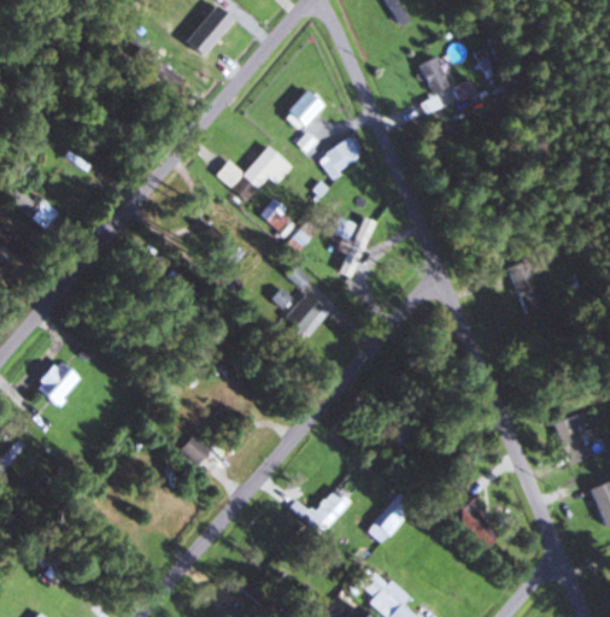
[(238,24),(206,0),(201,0),(198,5),(232,31),(238,24)]
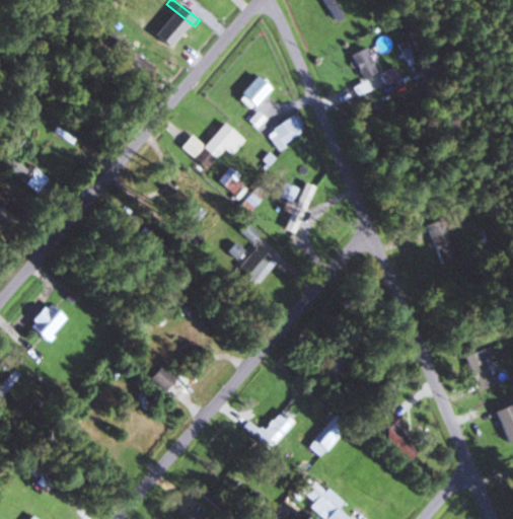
[(325,0),(339,21),(346,17),(336,0),(325,0)]
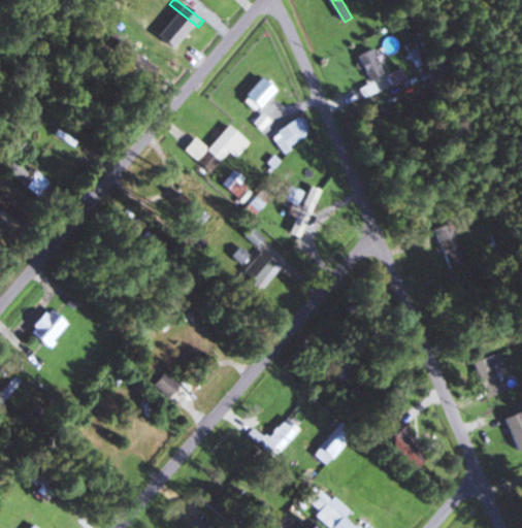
[(189,41),(157,23),(152,31),(184,51),(189,41)]
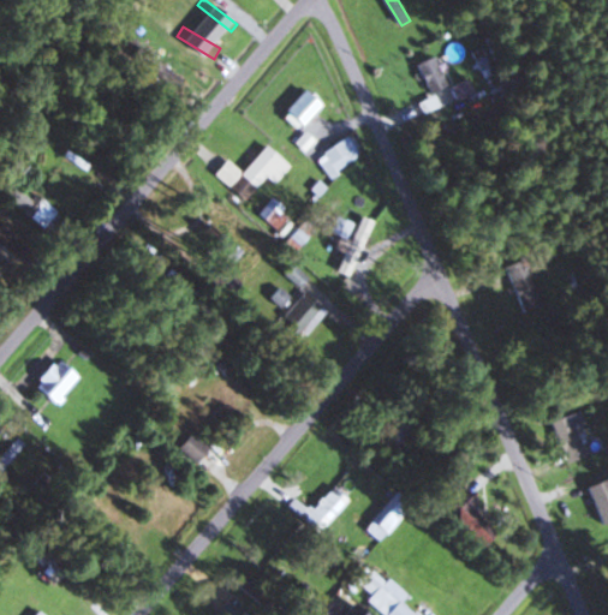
[(168,79),(176,69),(143,48),(136,59),(168,79)]
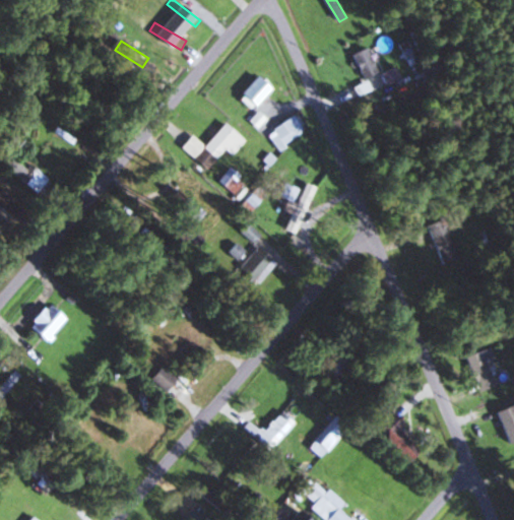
[(366,79),(381,71),(369,47),(354,54),(366,79)]
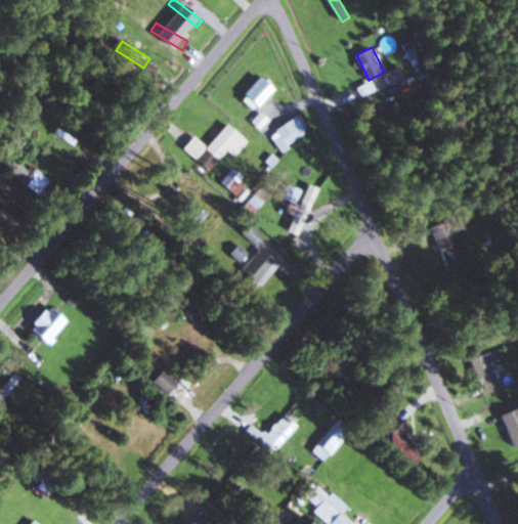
[(275,90),(261,76),(241,97),(255,111),(275,90)]
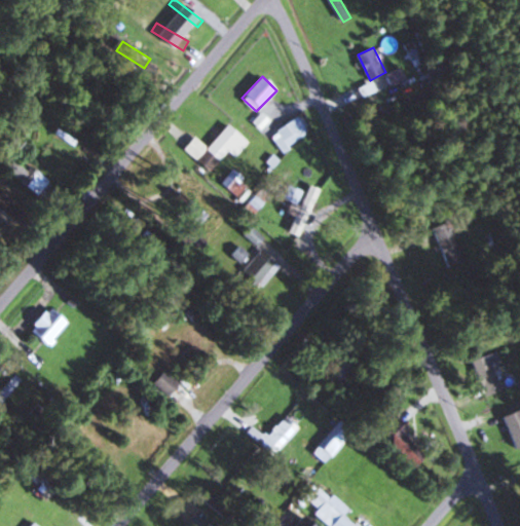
[(313,130),(302,114),(274,134),(286,149),(313,130)]
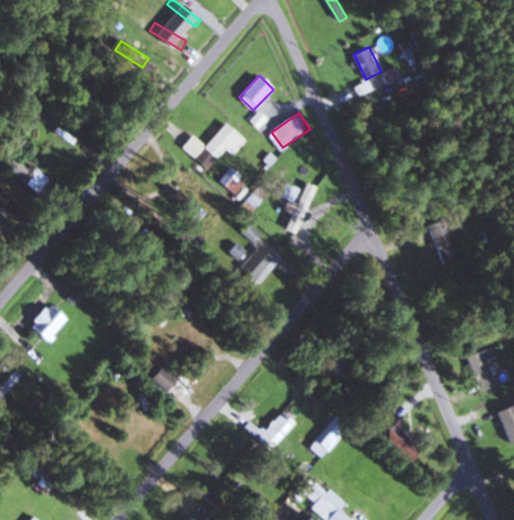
[(226,149),(235,155),(247,140),(225,122),(206,145),(194,136),(184,148),(210,169),(226,149)]
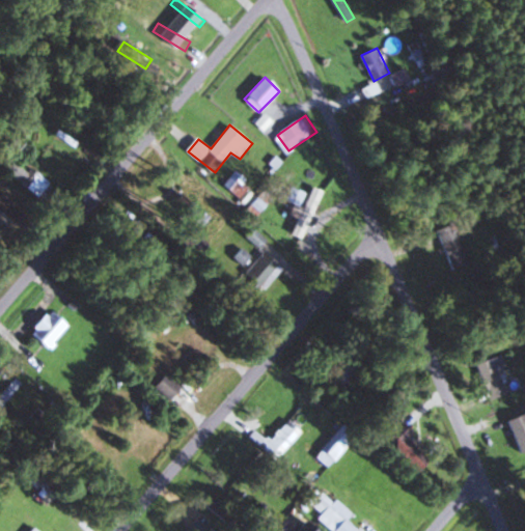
[(29,171),(15,161),(8,169),(23,179),(29,171)]
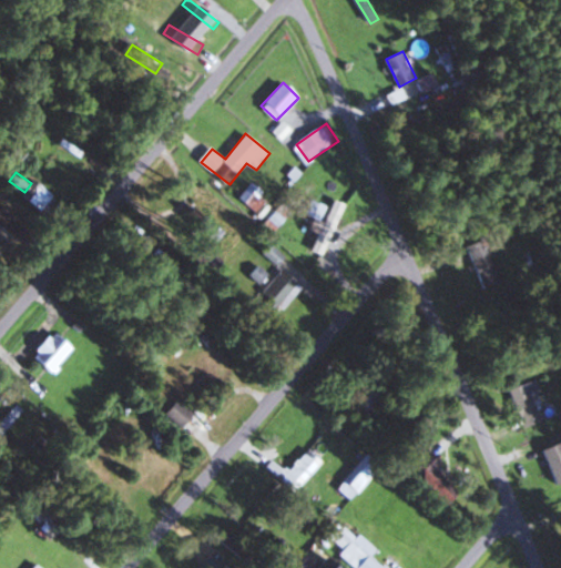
[(27,195),(42,211),(55,198),(40,182),(27,195)]
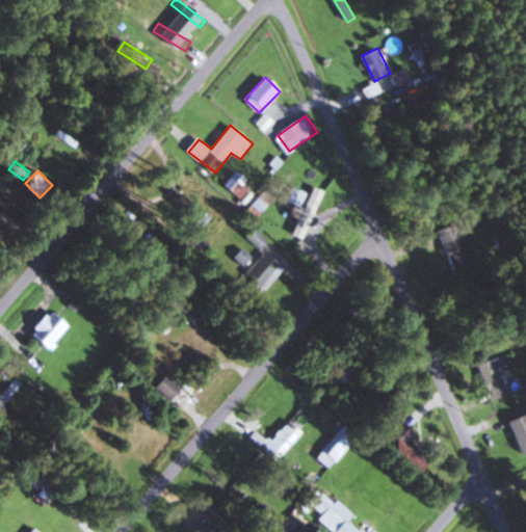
[(255,189),(237,173),(226,185),(243,202),(255,189)]
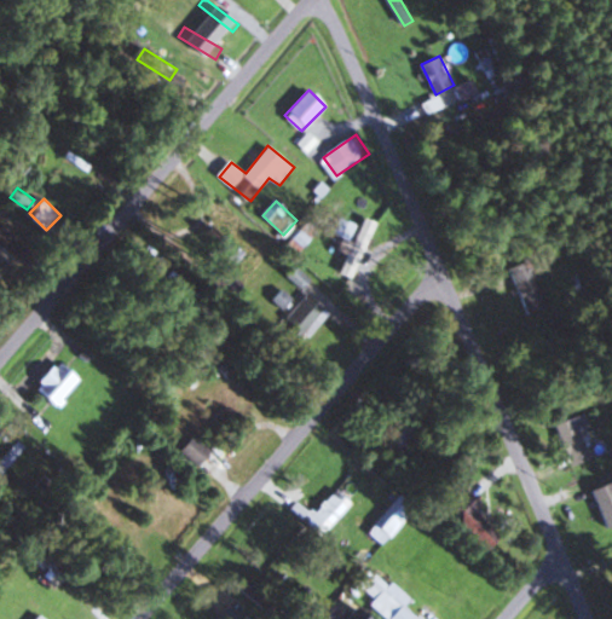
[(363,217),(361,225),(341,218),(335,232),(345,237),(340,250),(348,253),(341,273),(354,278),(377,223),(363,217)]
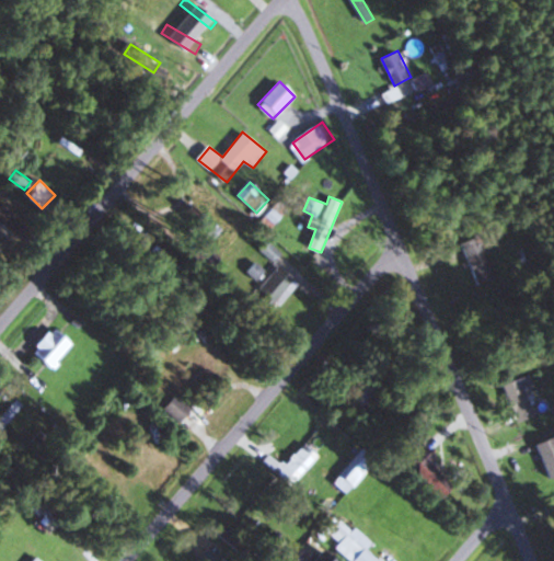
[(0,220),(7,226),(16,213),(0,199),(0,220)]
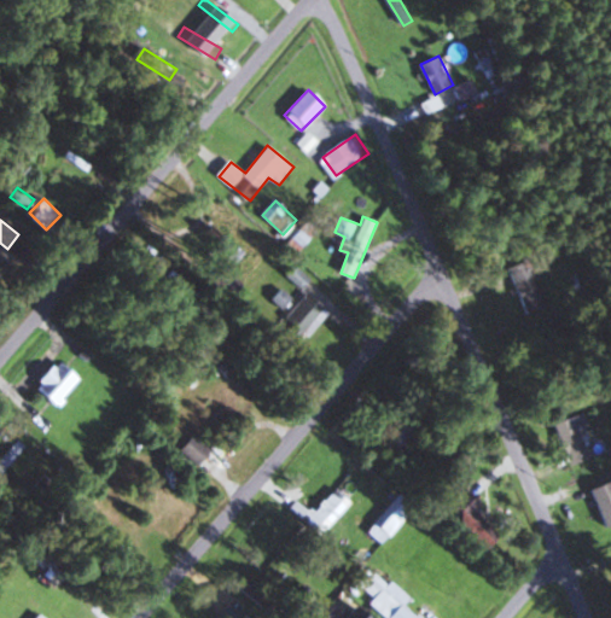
[(287,245),(300,256),(320,229),(308,220),(287,245)]
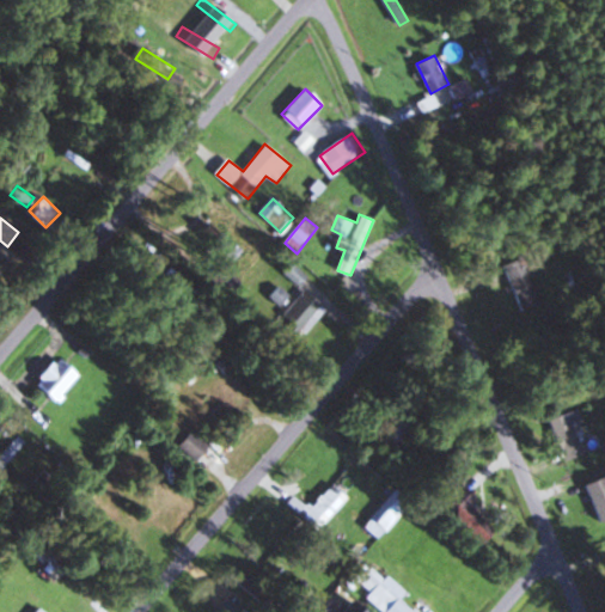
[(545,303),(526,256),(505,265),(524,311),(545,303)]
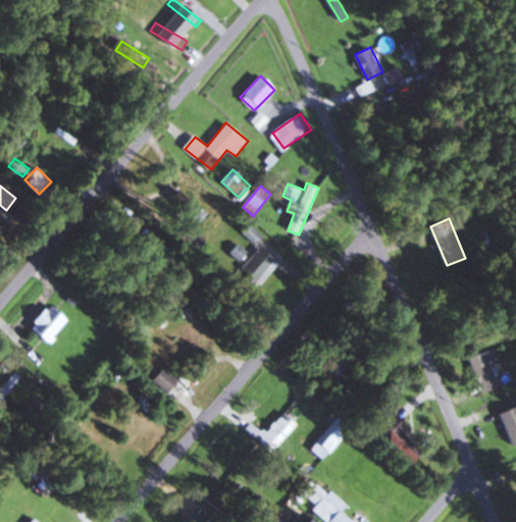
[(278,263),(262,248),(234,278),(250,294),(278,263)]
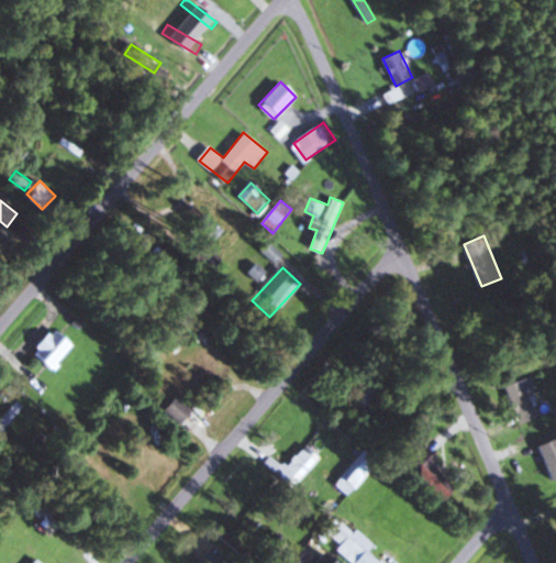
[(32,351),(51,370),(74,348),(54,328),(32,351)]
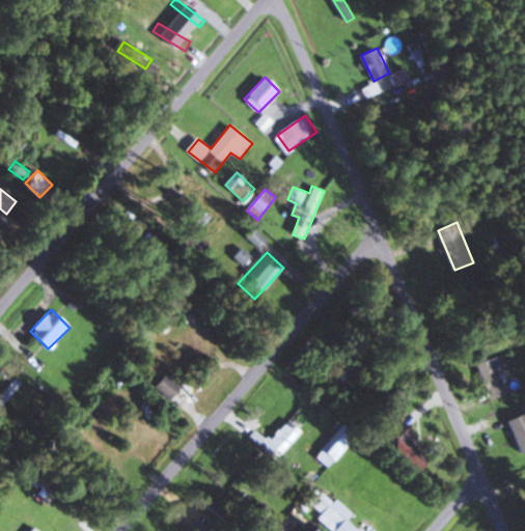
[(476,364),(492,400),(515,390),(500,355),(476,364)]
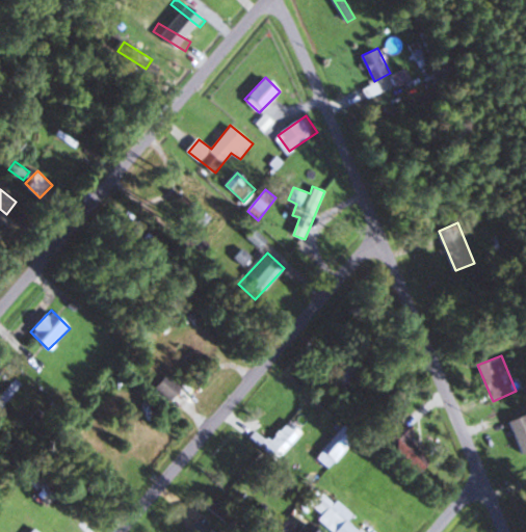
[(183,389),(167,374),(156,386),(172,400),(183,389)]
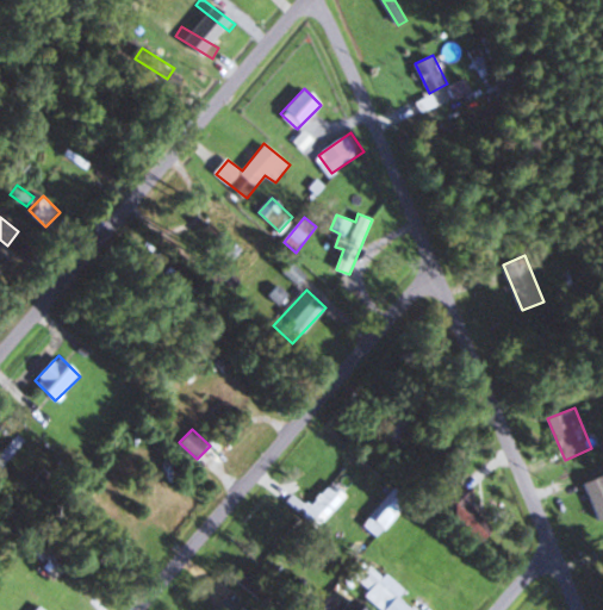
[(24,439),(14,433),(0,460),(0,464),(8,468),(24,439)]
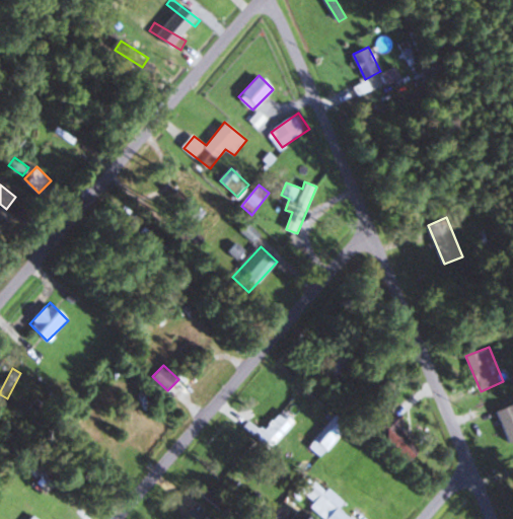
[(512,404),(498,409),(507,442),(512,441),(512,404)]
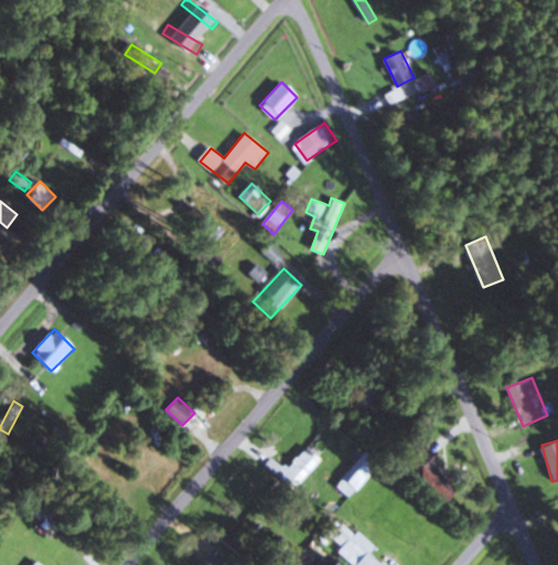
[(322,460),(309,447),(286,469),(274,458),(268,464),(293,489),(322,460)]
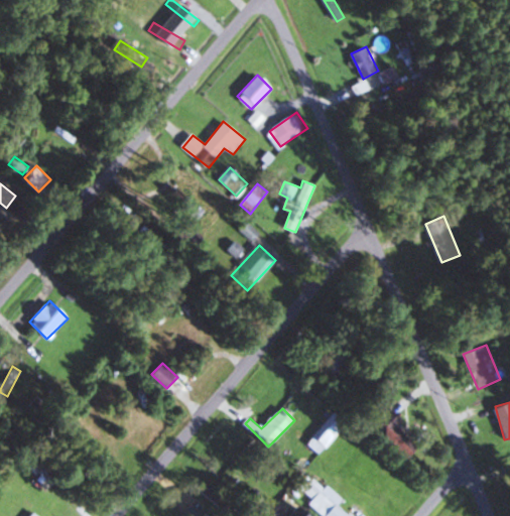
[(400,426),(406,421),(392,408),(379,421),(386,429),(382,433),(407,458),(419,445),(400,426)]
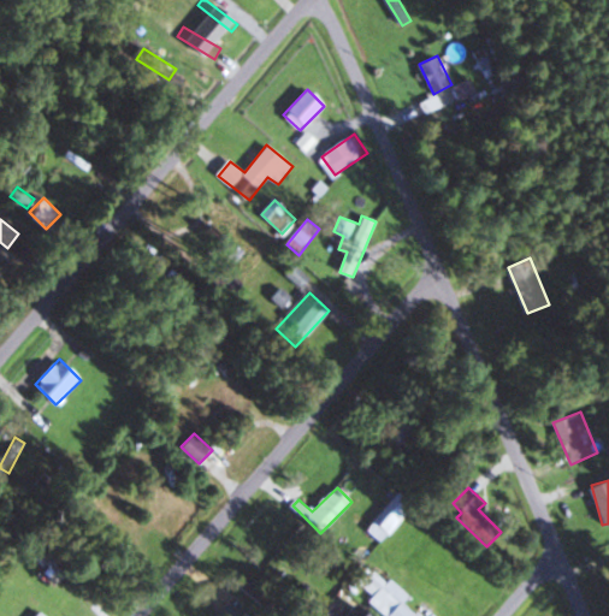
[(382,542),(413,507),(398,493),(367,528),(382,542)]
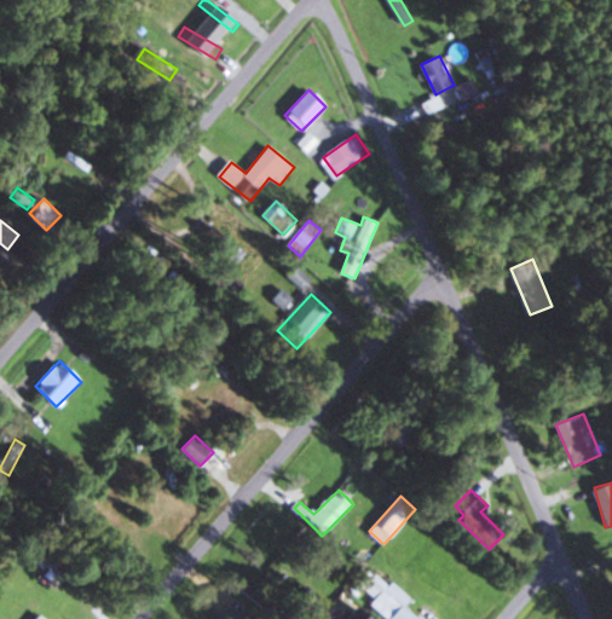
[(421,618),(406,606),(411,599),(374,567),(354,590),(388,618),(421,618)]
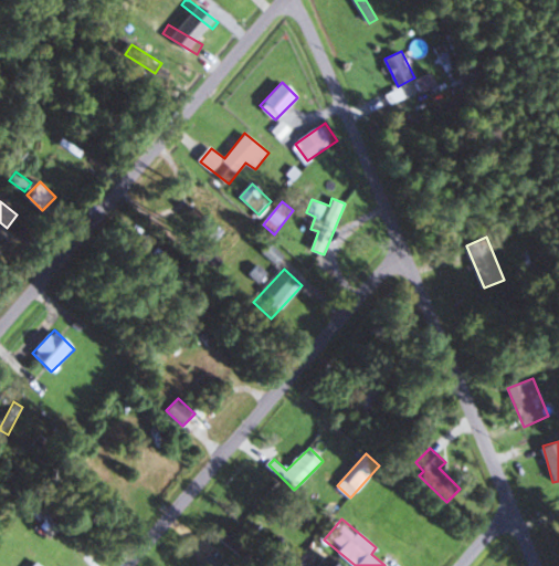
[(256,556),(222,524),(214,532),(249,564),(256,556)]
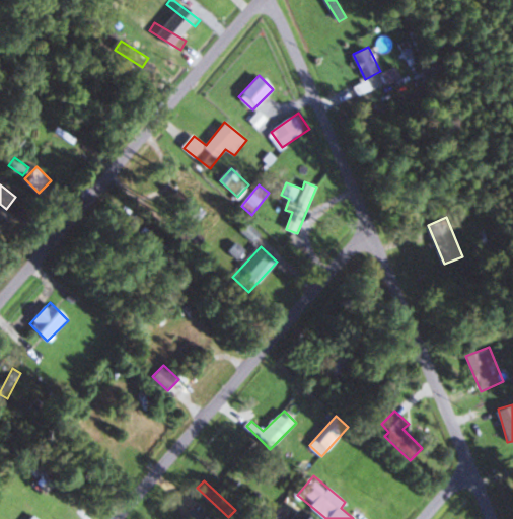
[(0,488),(0,505),(11,492),(3,485),(0,488)]
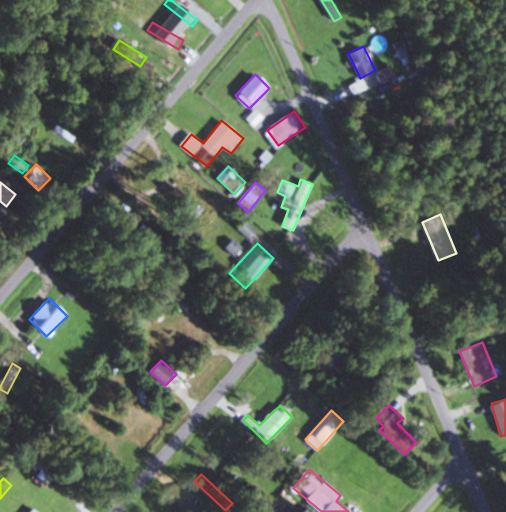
[(305,511),(291,498),(278,511),(305,511)]
